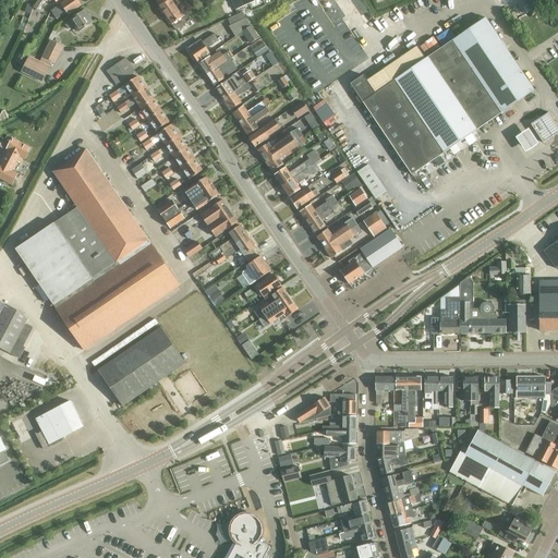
[(46,0),(37,0),(34,7),(31,14),(24,29),(31,32),(38,11),(45,1),(46,0)]
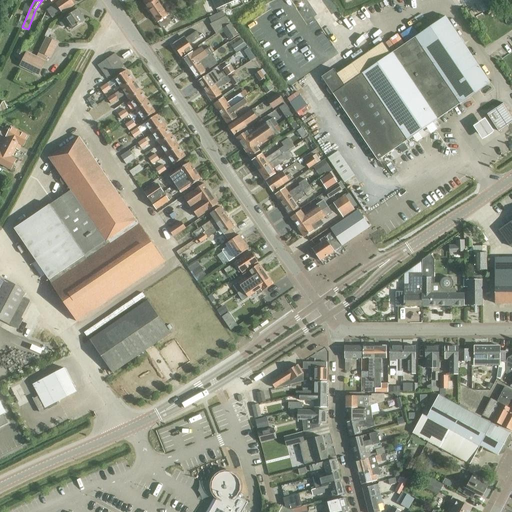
[(52,18),(63,11),(75,3),(72,0),(59,0),(48,8),(46,9),(52,18)]
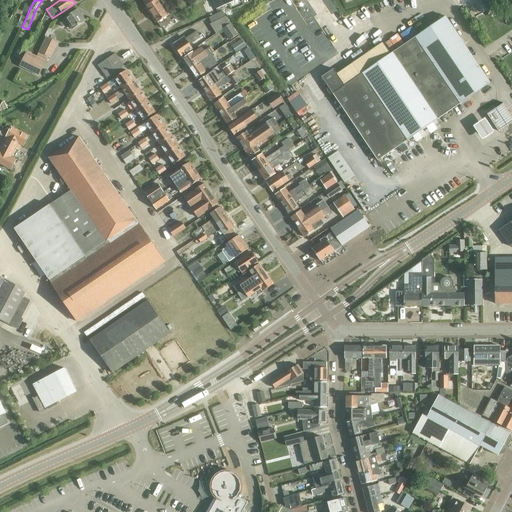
[(146,6),(161,28),(171,21),(157,0),(142,0),(146,5),(146,6)]
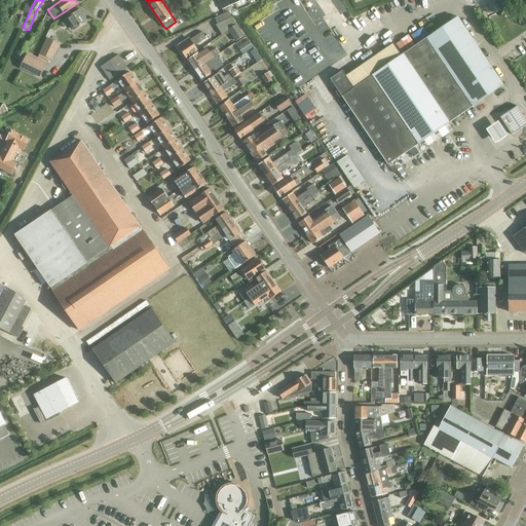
[(218,0),(222,9),(242,0),(218,0)]
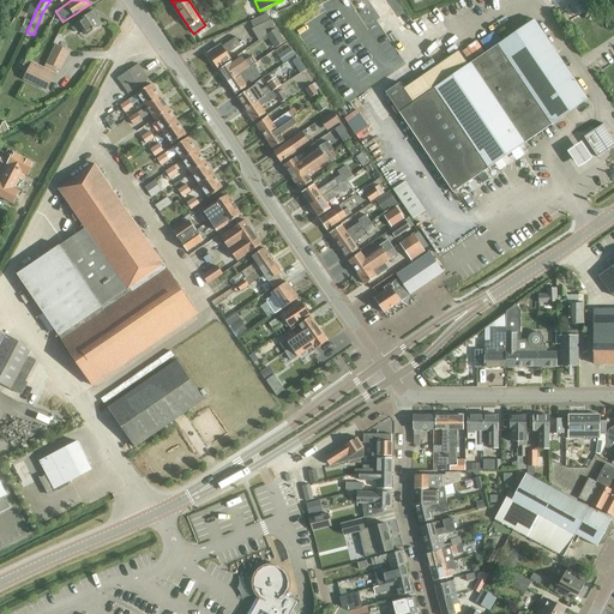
[(577,0),(585,12),(599,4),(596,0),(577,0)]
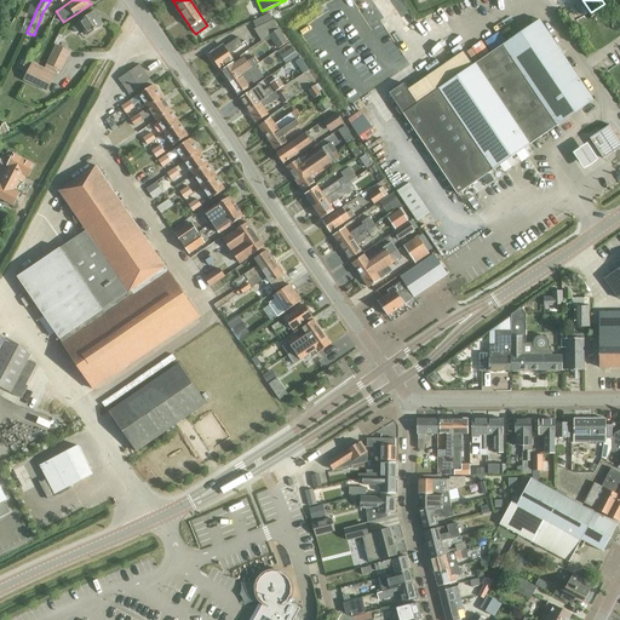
[(438,4),(432,6),(437,19),(443,18),(438,4)]
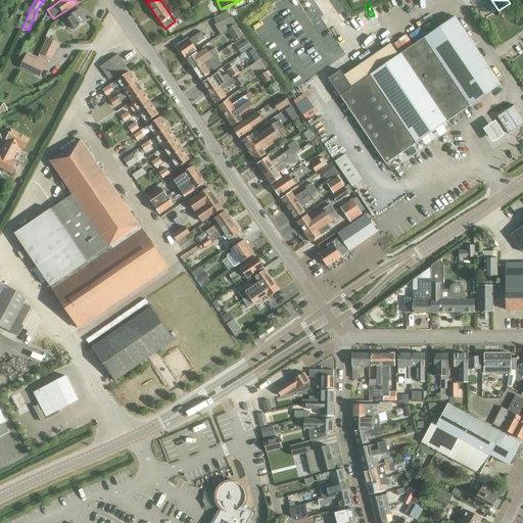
[(22,11),(29,13),(32,6),(26,4),(22,11)]
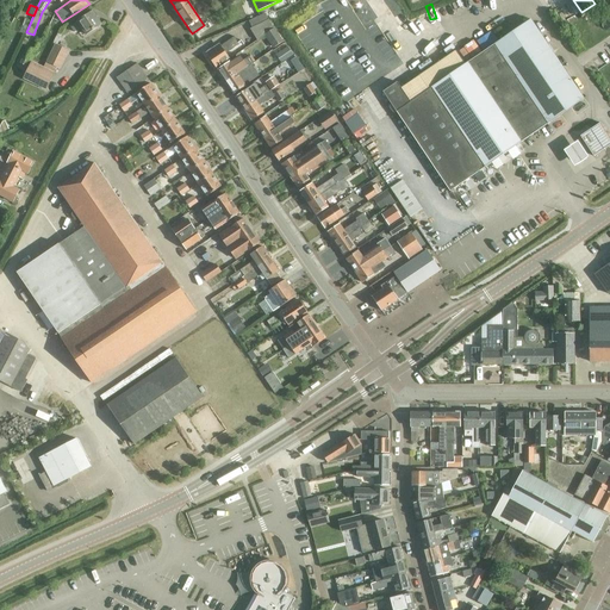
[(103,23),(94,10),(72,25),(75,31),(81,26),(86,33),(103,23)]
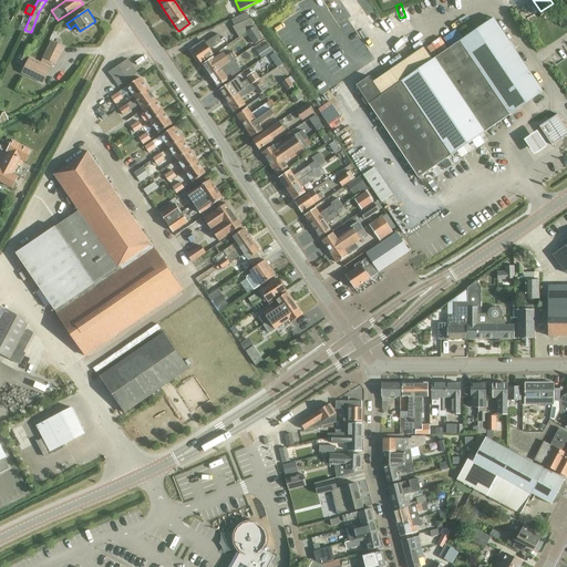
[(389,11),(382,12),(385,24),(392,23),(389,11)]
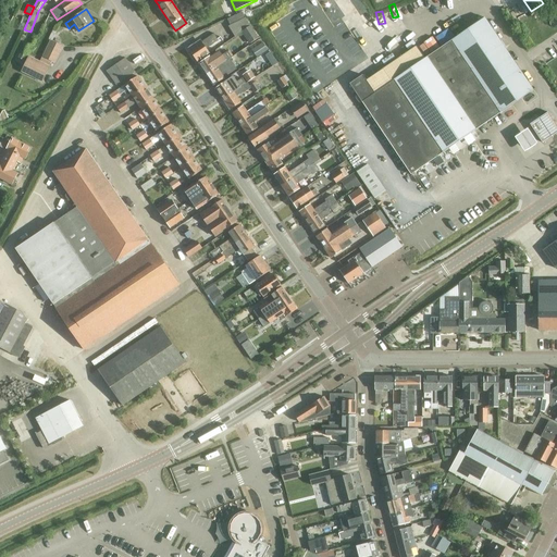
[(362,75),(349,84),(410,174),(533,90),(484,17),(455,38),(442,47),(424,59),(416,47),(384,69),(393,81),(374,94),(362,75)]
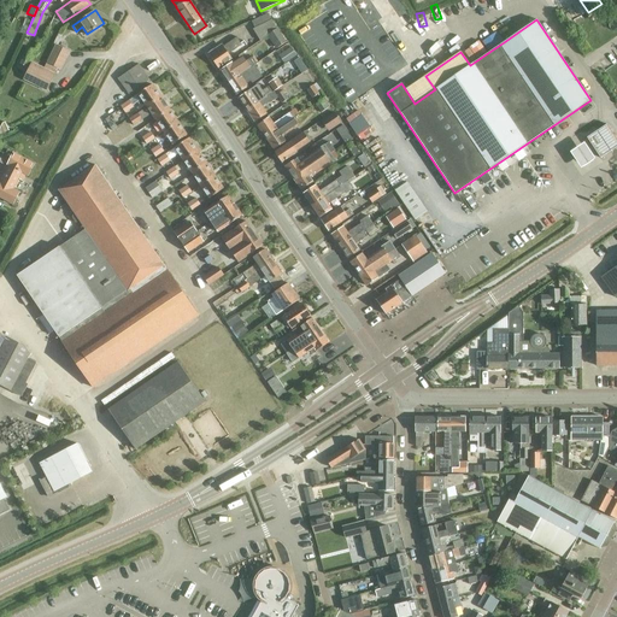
[(260,41),(269,36),(277,30),(271,21),(253,29),(260,41)]
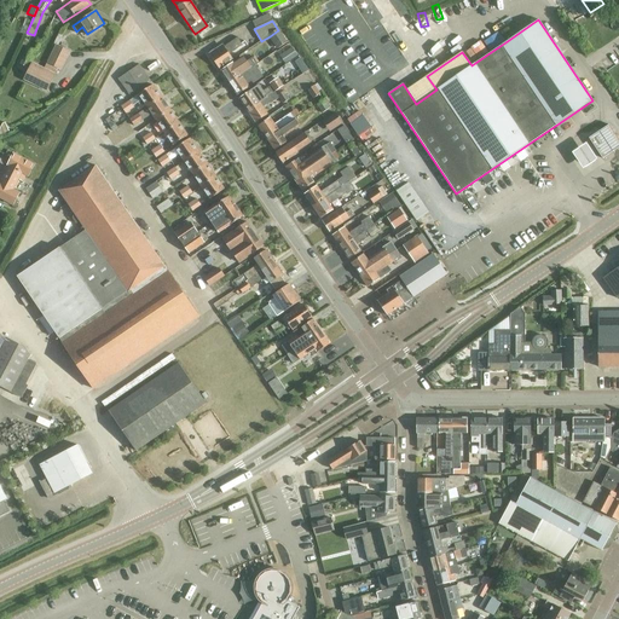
[(270,36),(278,48),(287,42),(278,30),(270,36)]
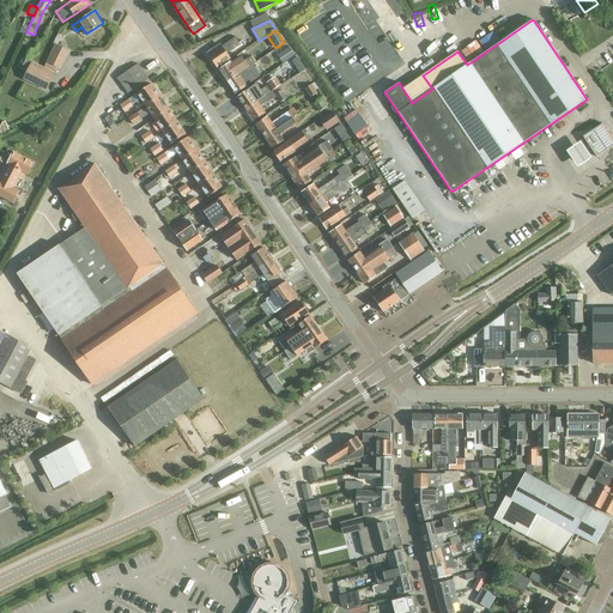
[(493,31),(479,42),(486,52),(501,42),(493,31)]
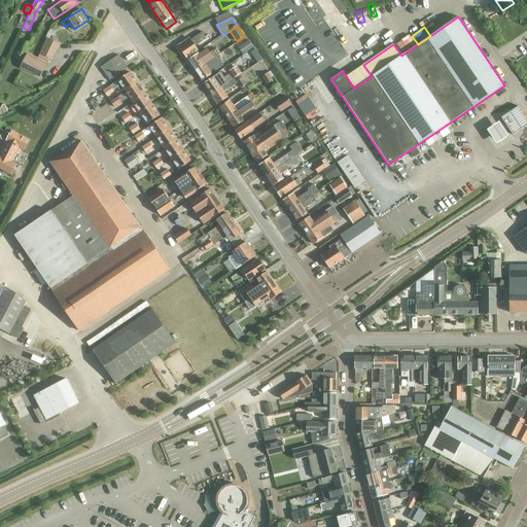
[(178,44),(179,46),(187,58),(199,50),(196,46),(207,38),(202,31),(186,41),(185,39),(178,44)]
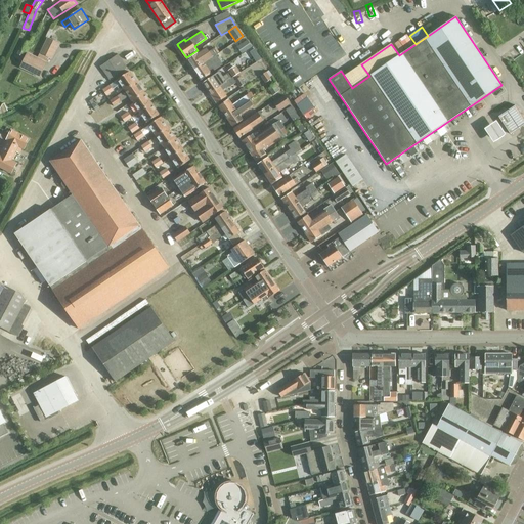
[(52,59),(59,44),(47,38),(38,58),(27,53),(19,68),(40,78),(47,63),(47,62),(49,58),(52,59)]
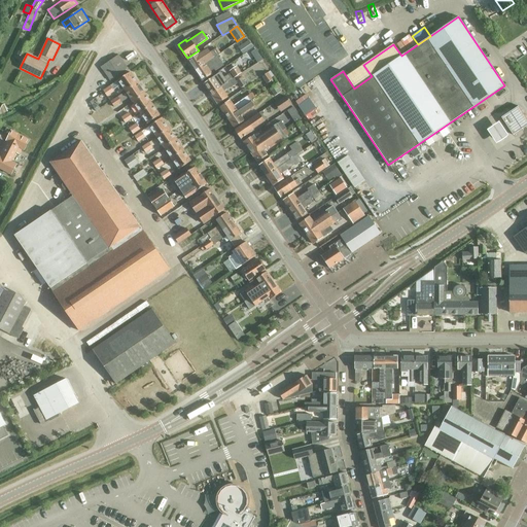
[(246,42),(243,38),(240,41),(237,43),(239,47),(246,42)]
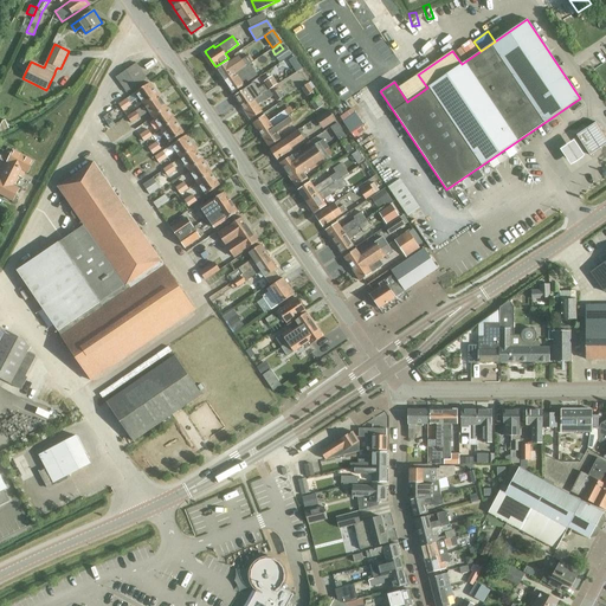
[(27,47),(19,63),(26,66),(34,51),(27,47)]
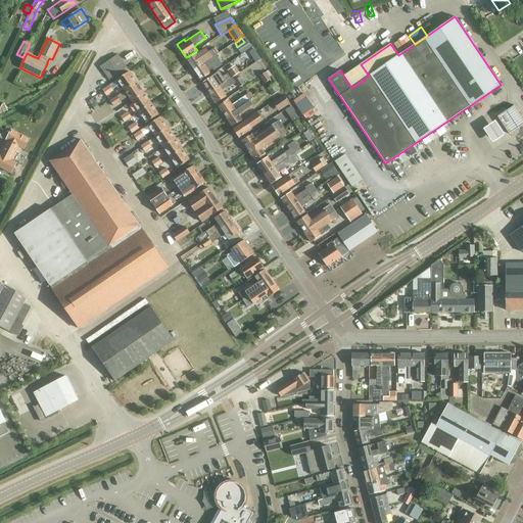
[(237,47),(236,48),(241,54),(251,47),(246,41),(244,42),(237,47)]
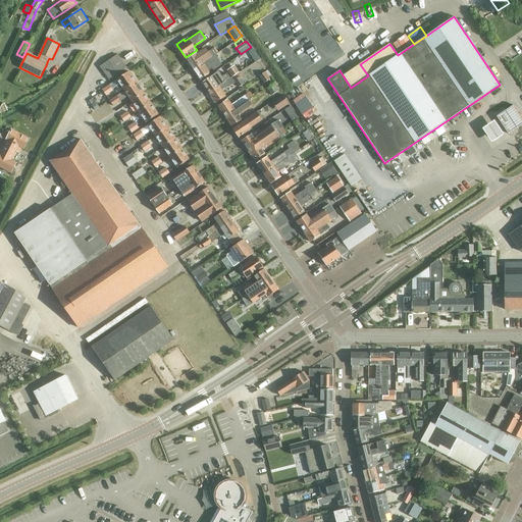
[(196,53),(186,60),(193,70),(214,55),(216,54),(213,48),(207,52),(204,48),(196,53)]
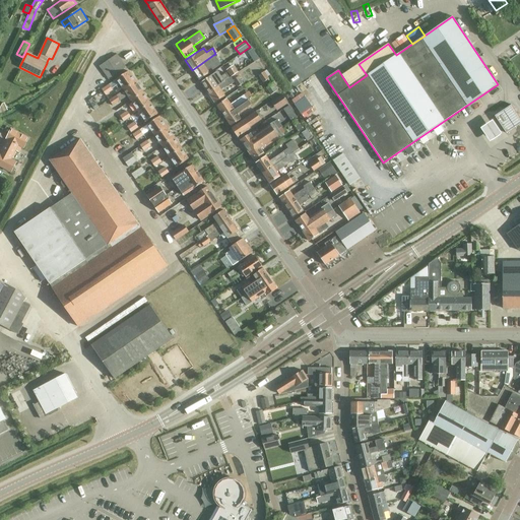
[(252,49),(247,52),(250,57),(255,54),(252,49)]
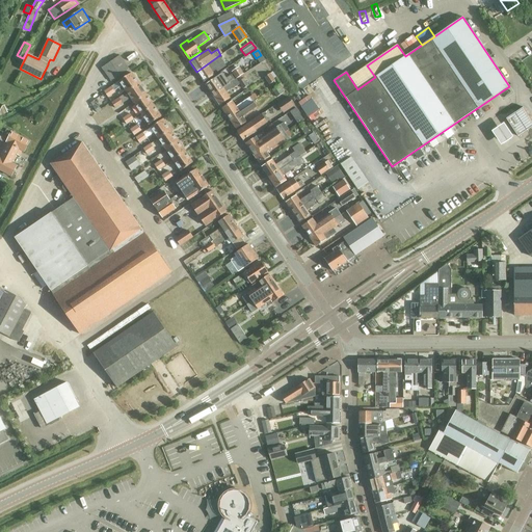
[(130,69),(120,55),(102,68),(111,81),(130,69)]
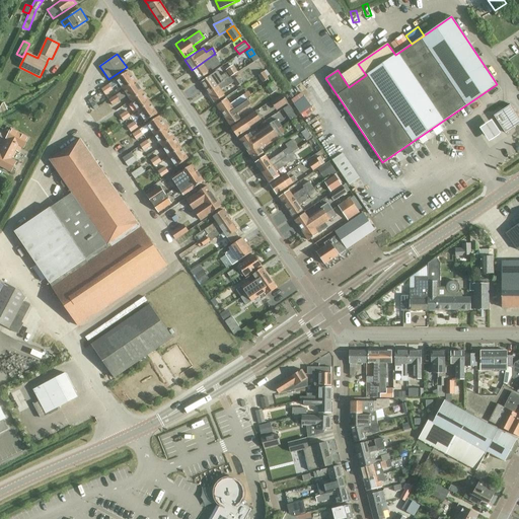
[(213,55),(192,70),(198,79),(208,72),(220,65),(217,60),(213,55)]
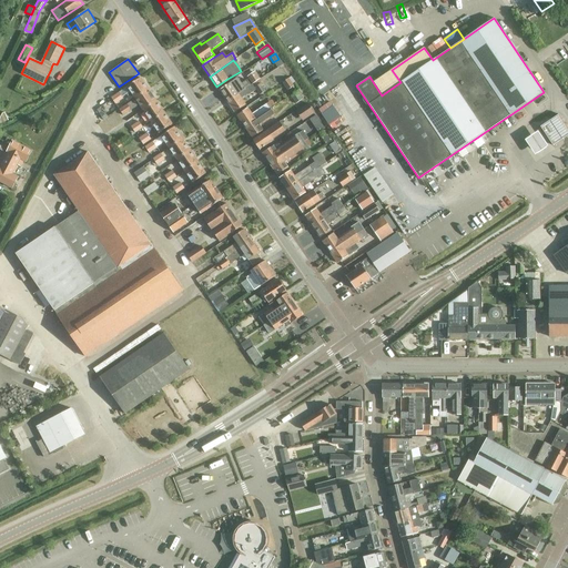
[(247,68),(243,60),(236,63),(242,71),(247,68)]
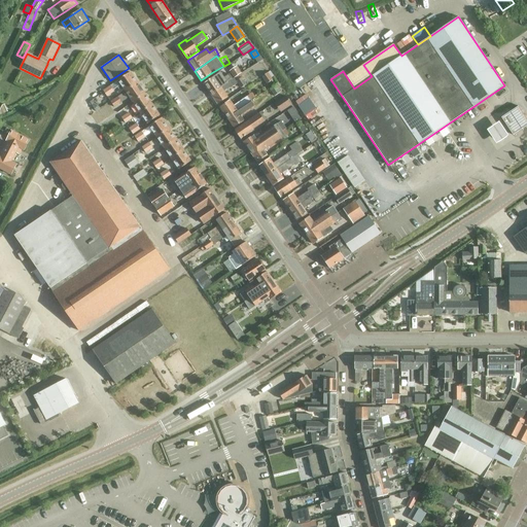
[(234,78),(240,74),(245,71),(241,66),(238,68),(237,66),(229,71),(234,78)]
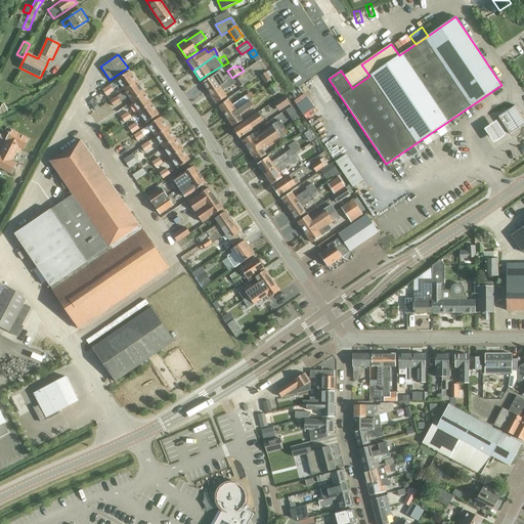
[(261,77),(265,84),(271,80),(270,78),(272,76),(268,71),(261,77)]
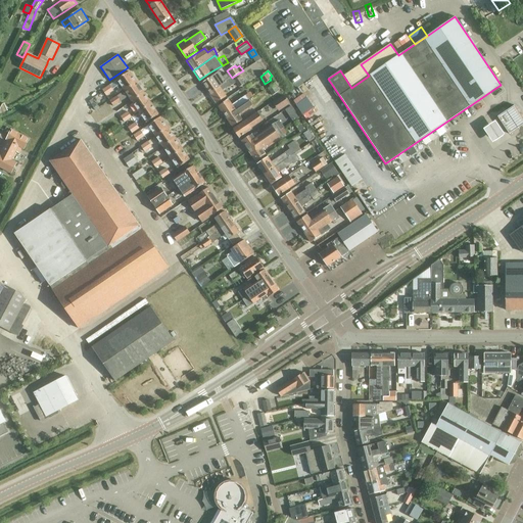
[(125,91),(137,83),(130,72),(117,80),(125,91)]
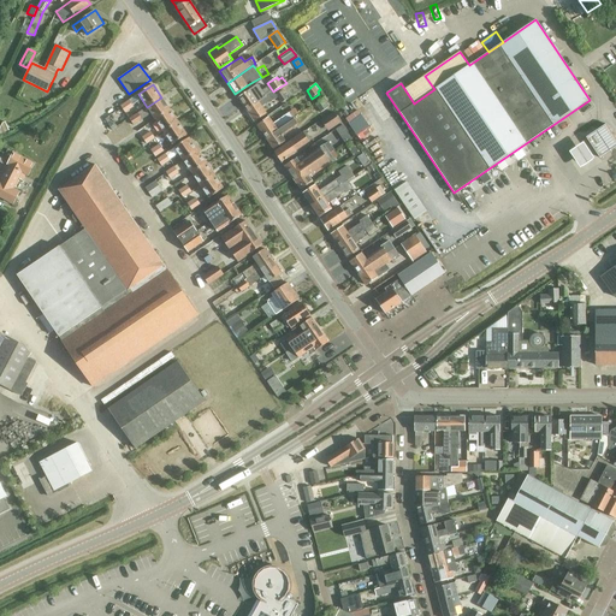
[(246,111),(272,93),(268,87),(261,92),(258,86),(238,99),(246,111)]
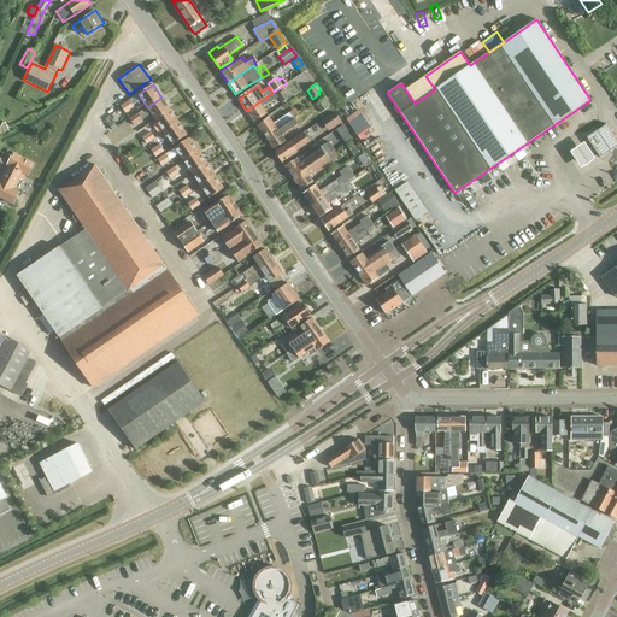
[(282,104),(288,99),(281,87),(274,92),(272,93),(246,111),(254,122),(266,113),(263,109),(278,98),(282,104)]
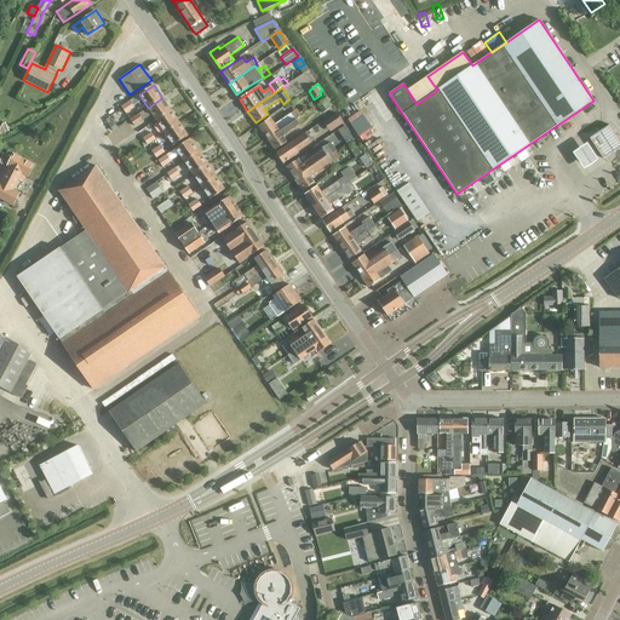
[(317,104),(323,114),(329,109),(327,104),(331,102),(327,97),(323,99),(323,101),(317,104)]
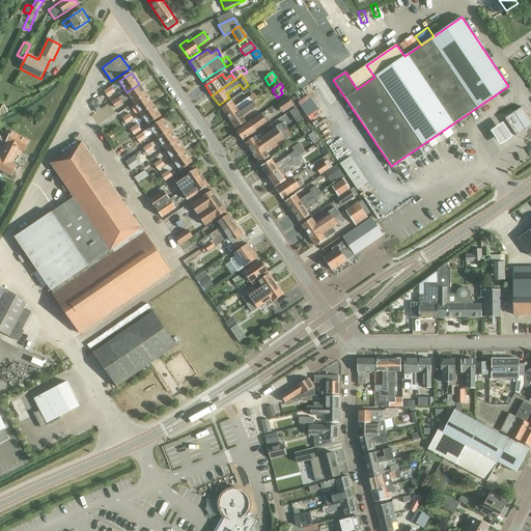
[(134,103),(146,94),(139,84),(127,92),(111,103),(115,108),(131,98),(134,103)]
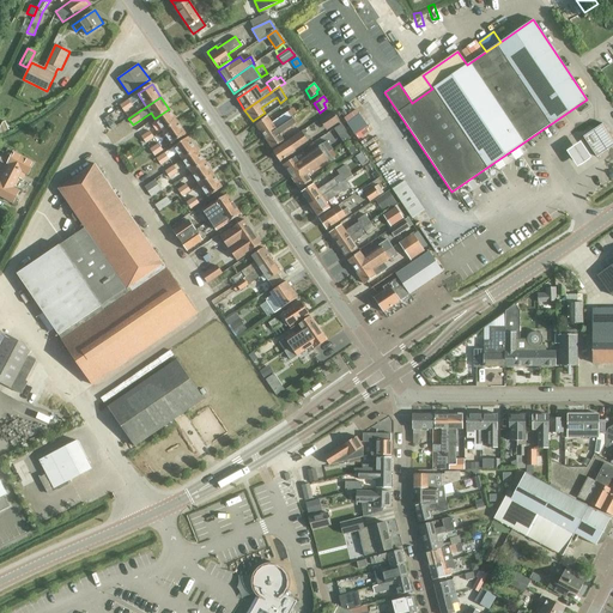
[(128,99),(120,105),(125,113),(133,107),(128,99)]
